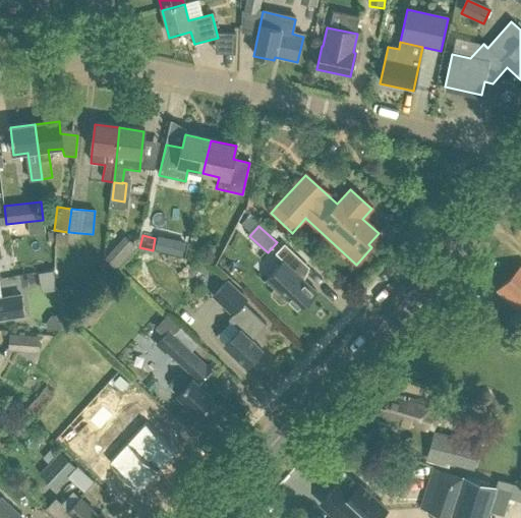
[(176,241),(173,253),(183,255),(186,243),(176,241)]
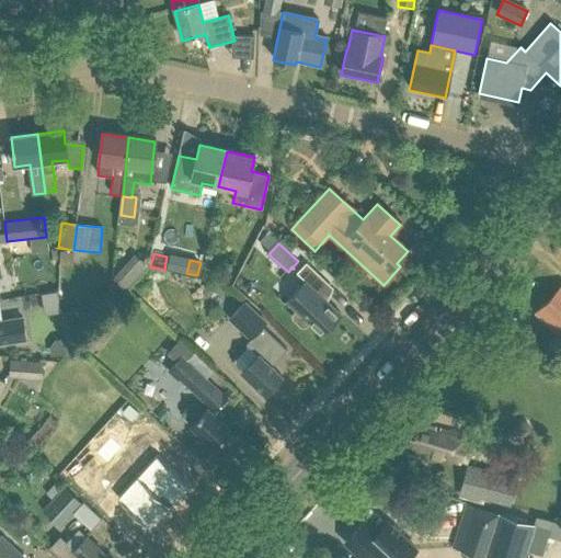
[(309,323),(322,337),(341,316),(319,295),(329,285),(306,264),(296,274),(305,282),(286,302),(296,311),(293,315),(293,319),(301,328),(306,327),(309,323)]
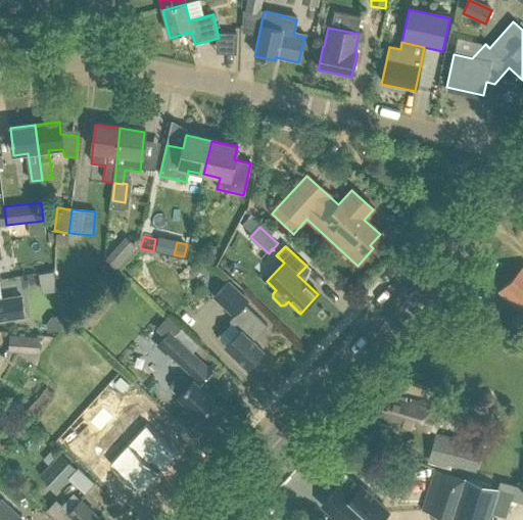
[(116,248),(106,260),(117,270),(128,258),(116,248)]
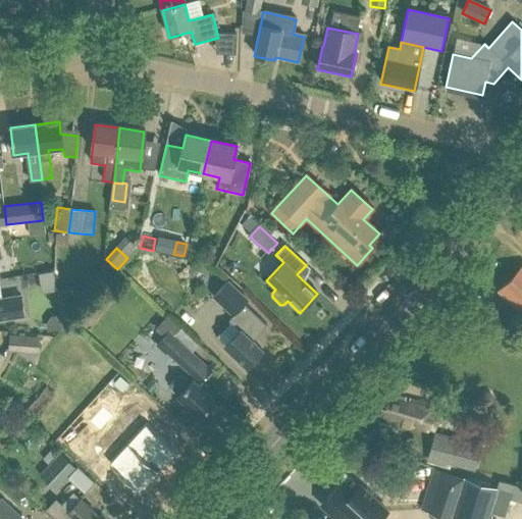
[(521,268),(500,293),(521,314),(521,268)]
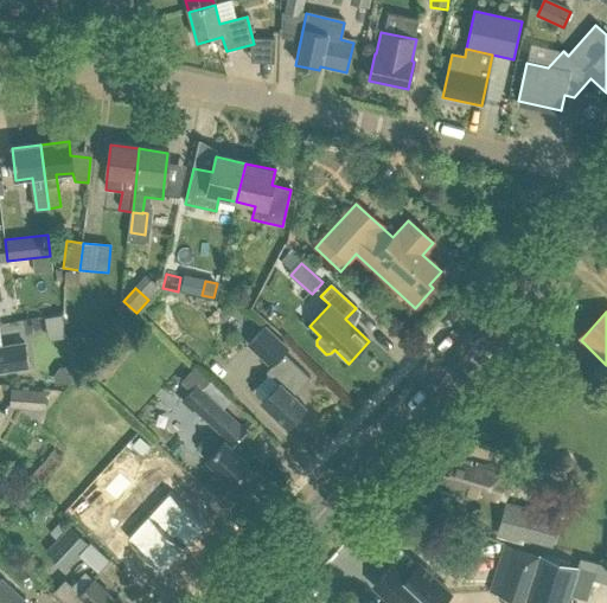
[(45,319),(48,340),(65,339),(63,318),(45,319)]
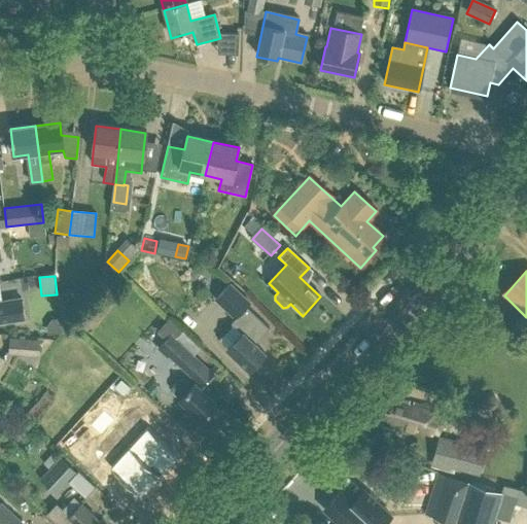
[(230,285),(215,301),(236,320),(247,309),(246,308),(249,304),(230,285)]
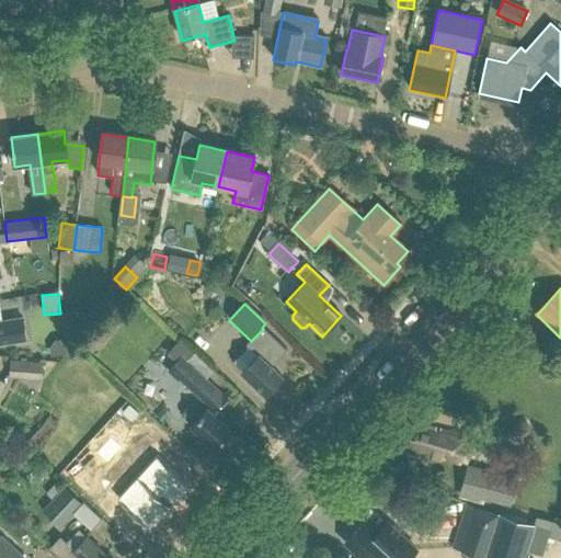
[(0,345),(26,342),(23,318),(0,321),(0,345)]
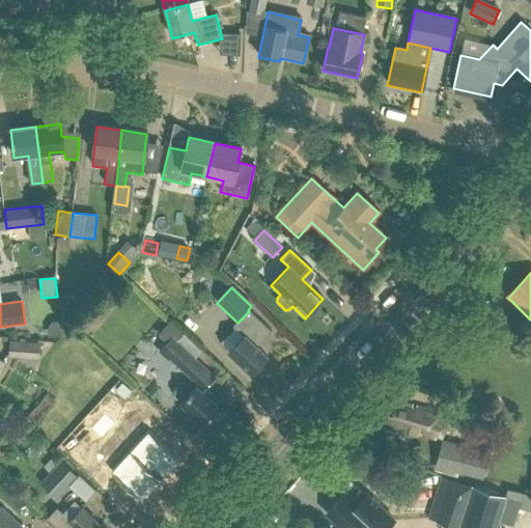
[(244,337),(229,353),(251,373),(267,358),(255,348),(271,331),(249,311),(238,323),(233,327),(244,337)]
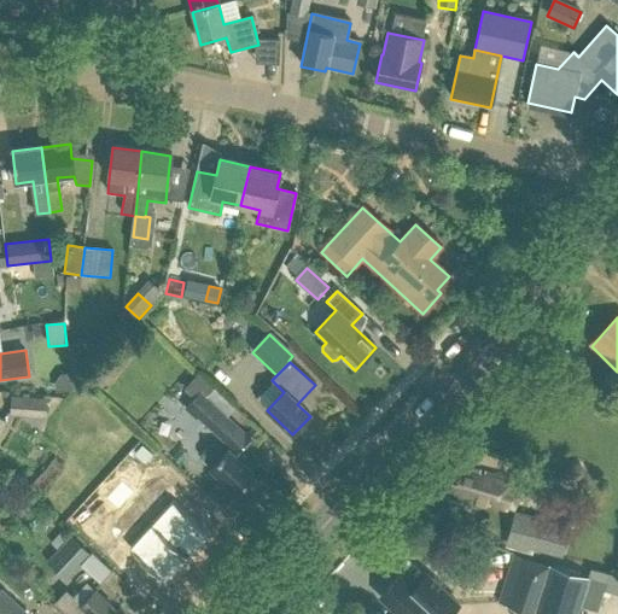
[(198,393),(186,405),(198,417),(232,450),(229,452),(228,451),(225,455),(216,445),(211,446),(203,455),(203,460),(211,468),(211,469),(235,493),(254,474),(242,462),(257,446),(246,437),(245,438),(227,421),(229,419),(228,417),(228,419),(213,403),(205,397),(204,399),(198,393)]
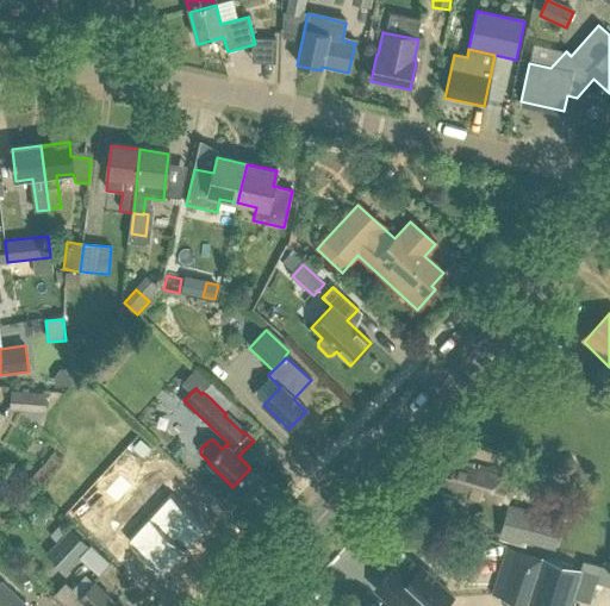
[(12,394),(11,408),(43,411),(45,397),(12,394)]
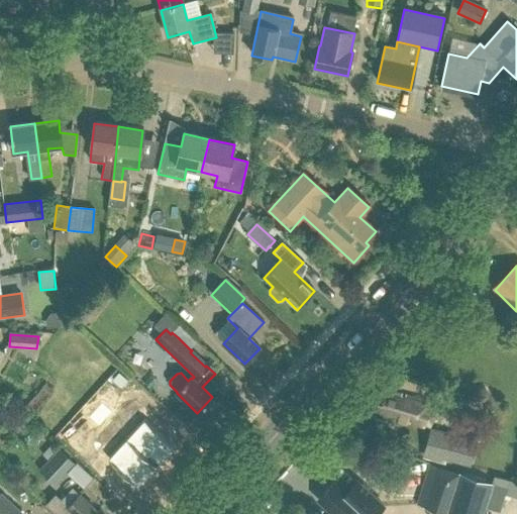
[(0,366),(5,369),(9,362),(8,361),(10,357),(5,354),(5,353),(0,350),(0,366)]
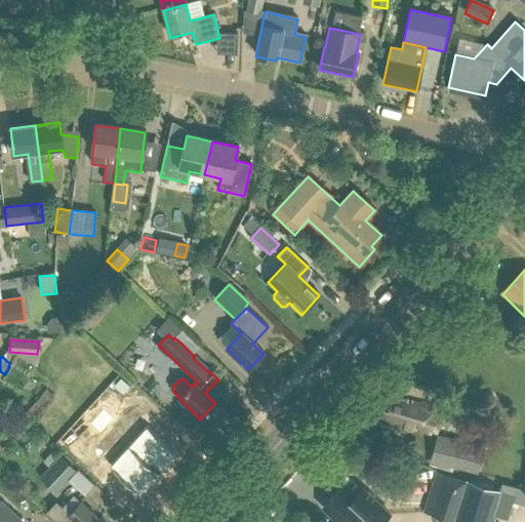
[(390,424),(428,434),(429,430),(434,431),(437,416),(433,415),(435,405),(413,400),(411,407),(388,401),(384,418),(391,419),(390,424)]
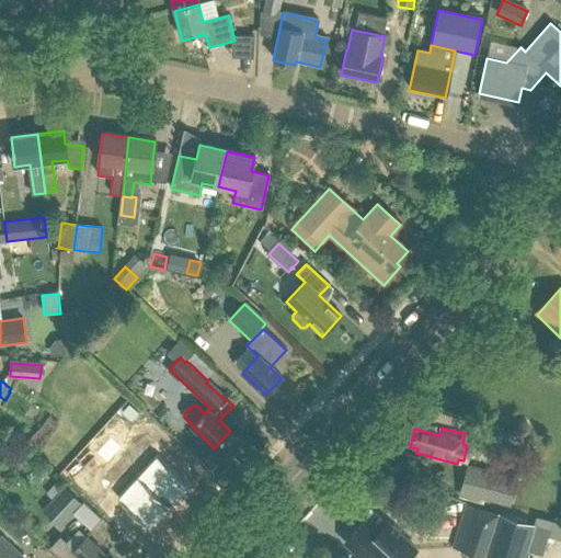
[(103,447),(114,457),(121,450),(111,440),(103,447)]
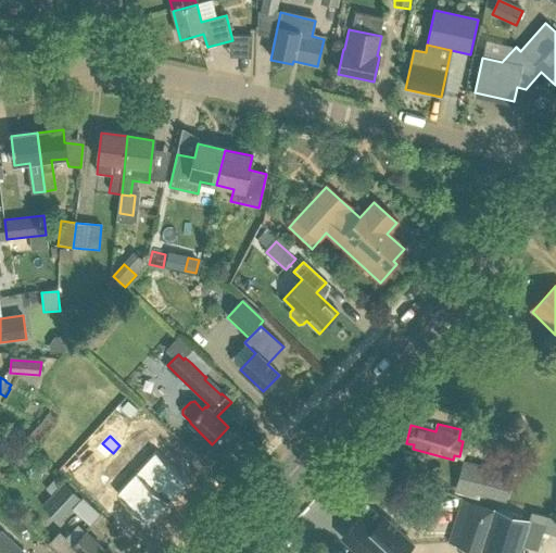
[(113,453),(102,443),(96,451),(106,461),(113,453)]
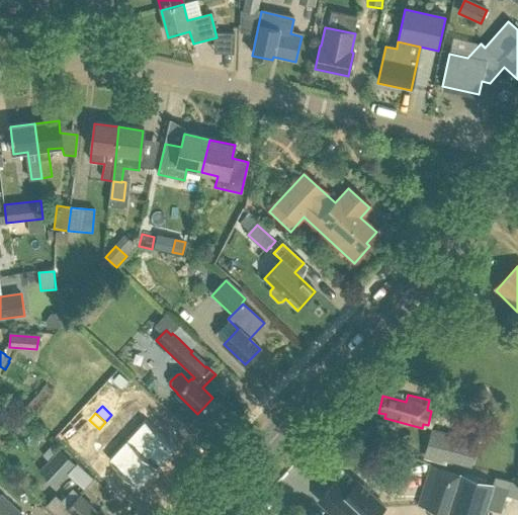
[(145,421),(125,441),(157,470),(176,450),(145,421)]
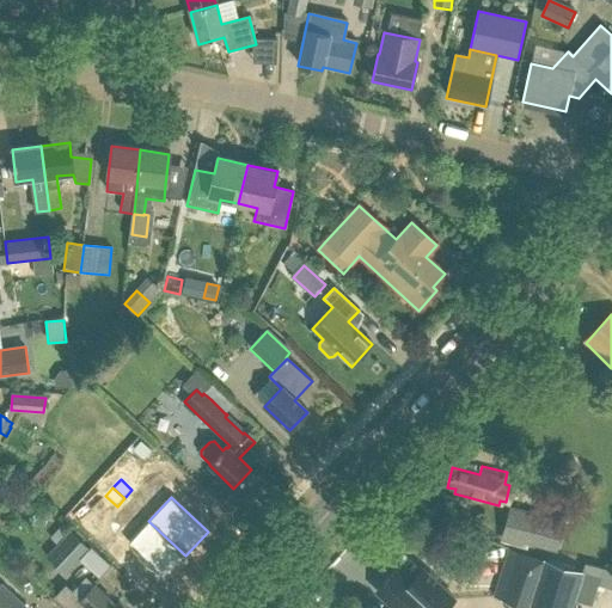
[(501,540),(556,553),(564,523),(509,508),(501,540)]
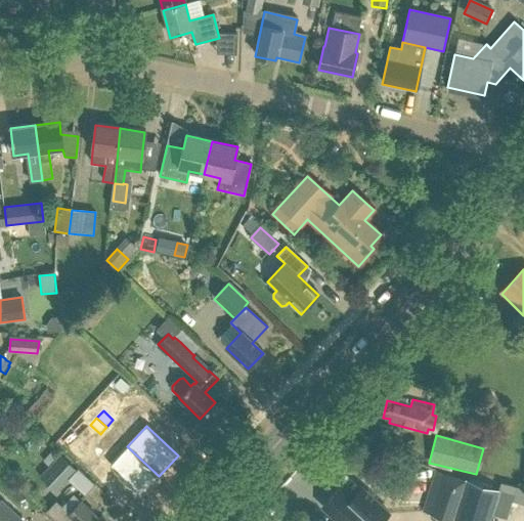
[(127,446),(108,467),(140,496),(159,476),(127,446)]
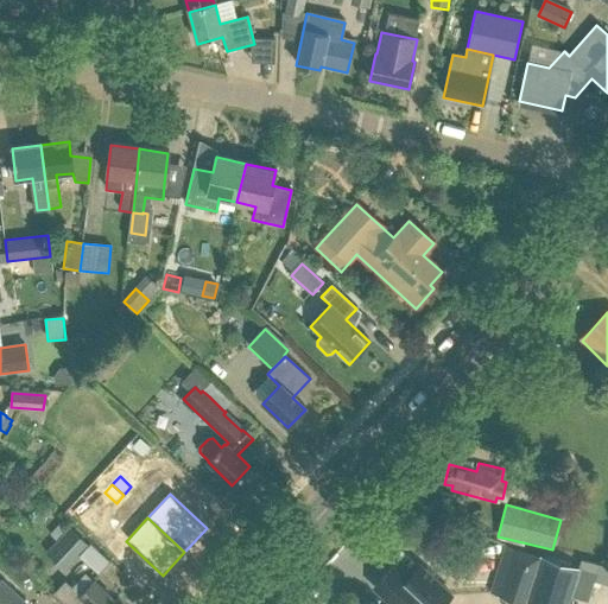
[(69,528),(45,554),(65,572),(89,547),(69,528)]
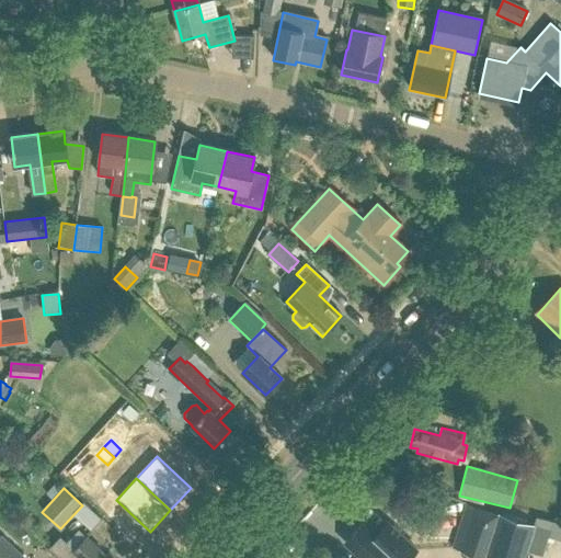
[(453,548),(479,557),(527,557),(529,553),(541,557),(548,538),(560,541),(560,524),(536,519),(535,524),(468,502),(453,548)]
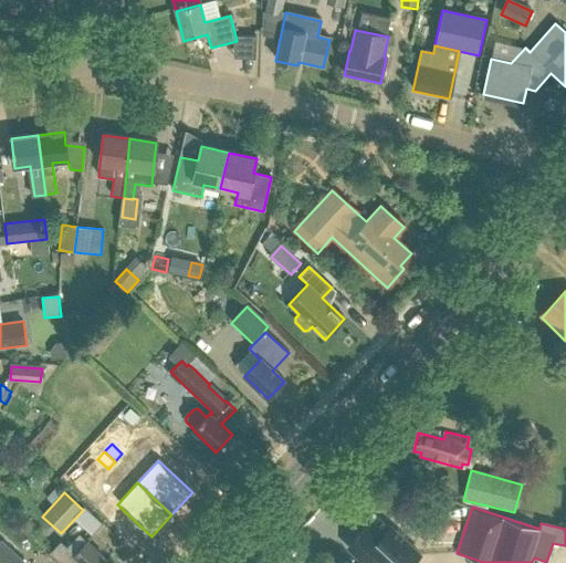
[(412,562),(419,556),(401,540),(392,550),(367,527),(347,549),(363,562),(412,562)]
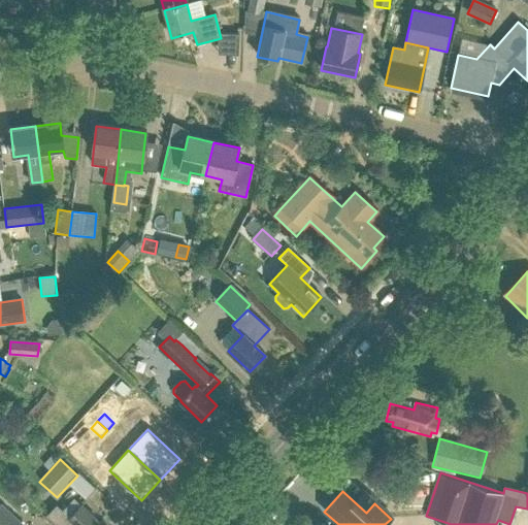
[(0,506),(0,524),(21,524),(1,505),(0,506)]
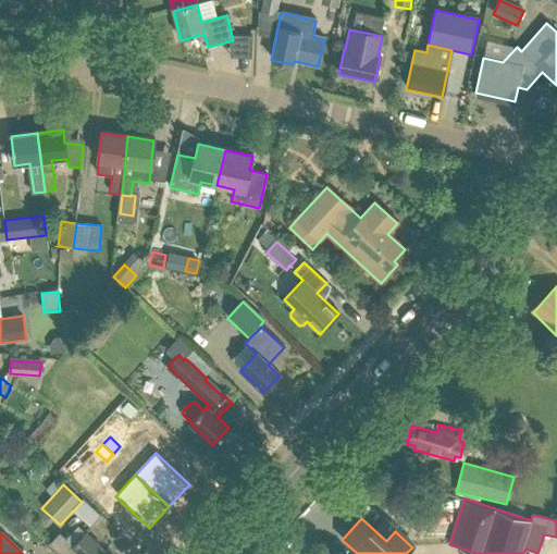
[(50,544),(60,553),(102,553),(104,551),(86,533),(74,546),(60,533),(50,544)]
